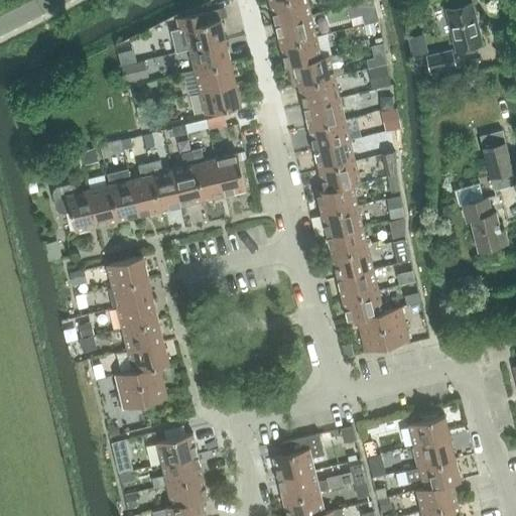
[(276,24),(311,15),(307,0),(281,0),(271,3),(276,24)]
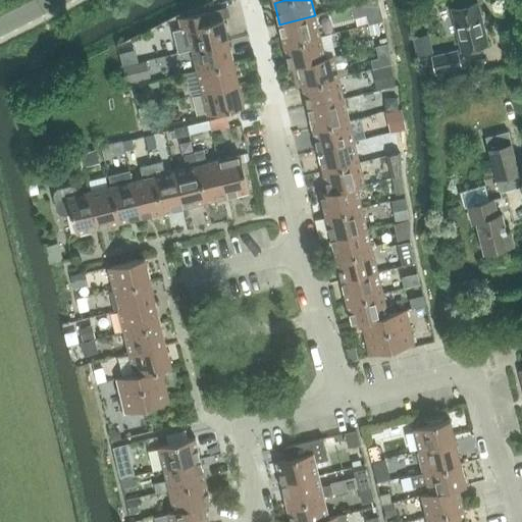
[(378,0),(352,7),(355,17),(367,14),(369,24),(383,20),(378,0)]
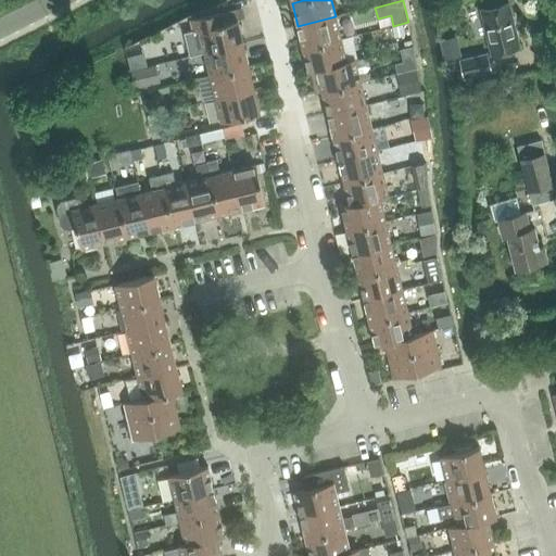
[(519,48),(508,3),(481,10),(492,54),(519,48)]
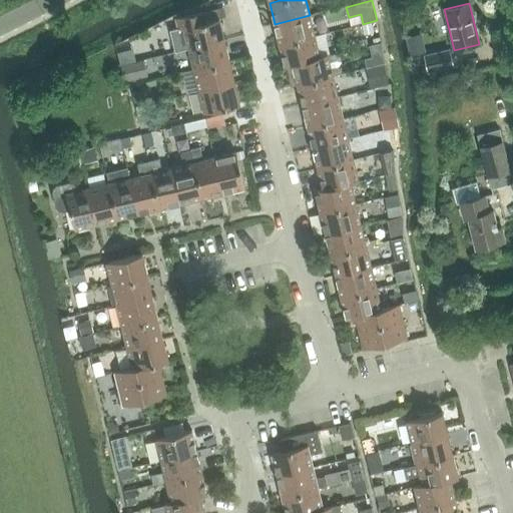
[(176,19),(180,38),(186,37),(189,49),(224,40),(219,18),(209,21),(207,11),(176,19)]
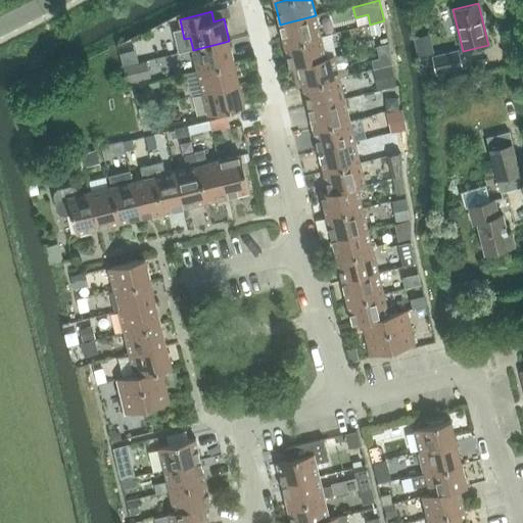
[(316,15),(280,25),(285,46),(321,37),(316,15)]
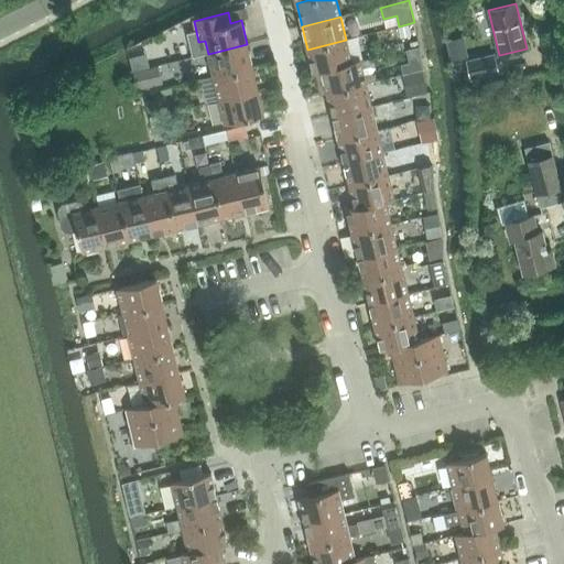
[(145,26),(150,51),(162,49),(158,24),(145,26)]
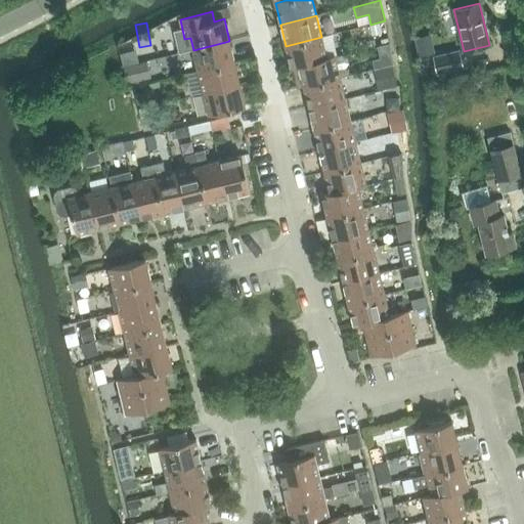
[(380,24),(370,26),(373,35),(382,33),(380,24)]
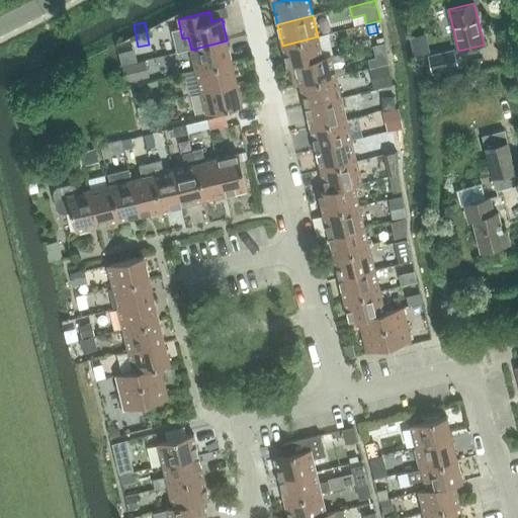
[(425,34),(412,37),(415,55),(429,52),(425,34)]
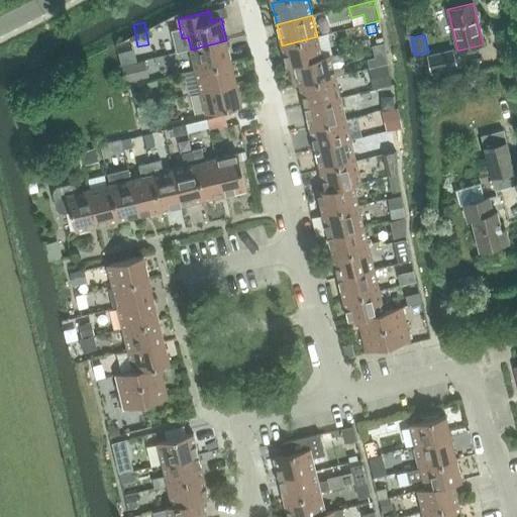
[(317,36),(282,45),(287,67),(295,65),(322,58),(322,57),(317,36)]
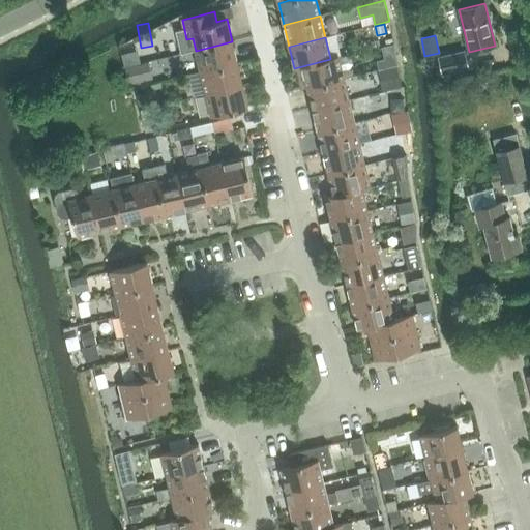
[(201,72),(237,63),(232,41),(196,51),(201,72)]
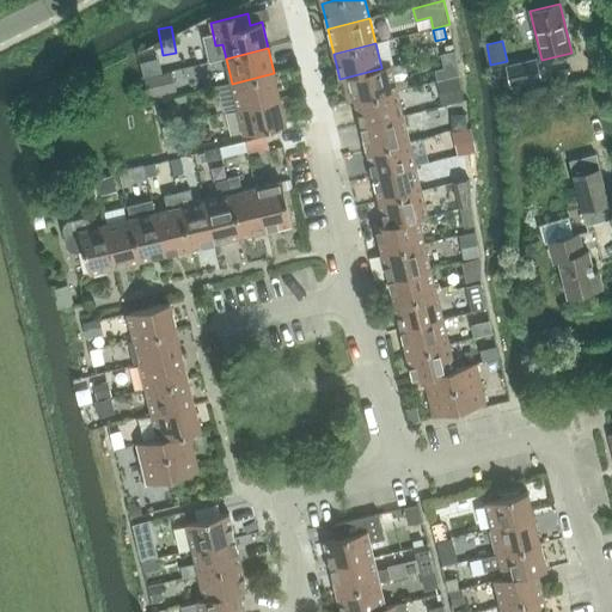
[(513,86),(540,79),(537,60),(508,67),(513,86)]
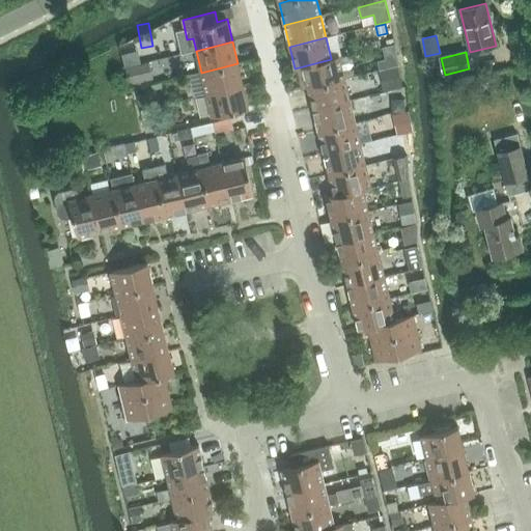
[(339,56),(331,58),(331,59),(303,66),(304,73),(298,74),(302,89),(308,88),(344,79),(353,77),(351,70),(350,70),(353,64),(352,59),(346,56),(339,58),(339,56)]
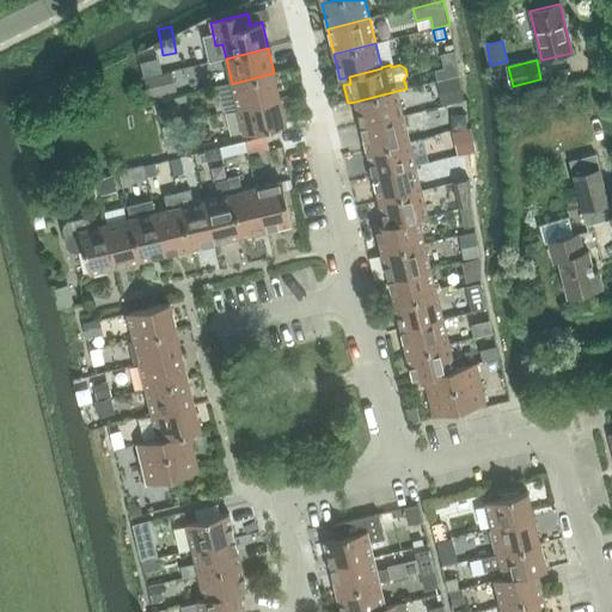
[(458,66),(434,72),(436,81),(458,77),(461,75),(458,66)]
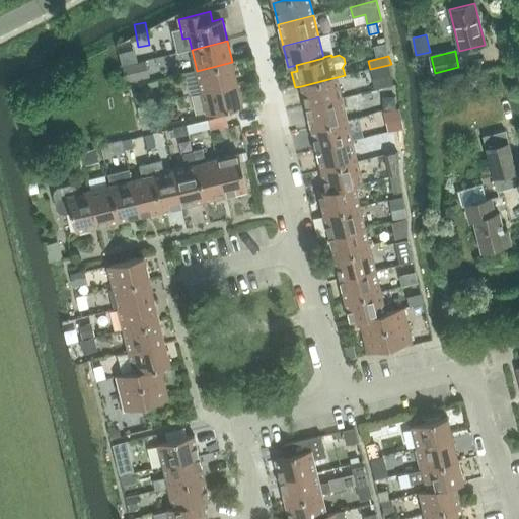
[(145,62),(121,67),(125,83),(149,77),(145,62)]
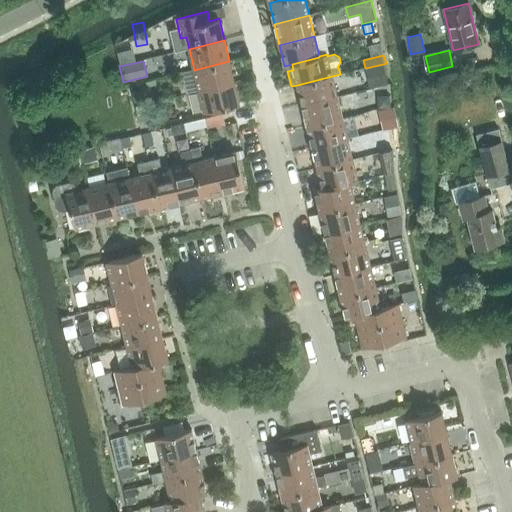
[(199,91),(234,82),(229,61),(194,70),(199,91)]
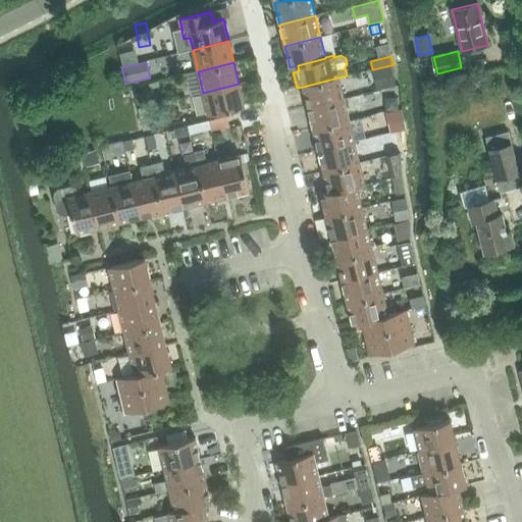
[(390,65),(372,69),(377,89),(396,85),(390,65)]
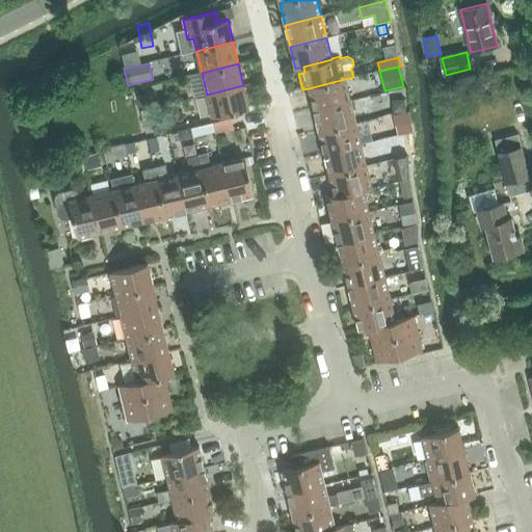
[(314,110),(350,101),(345,79),(309,88),(314,110)]
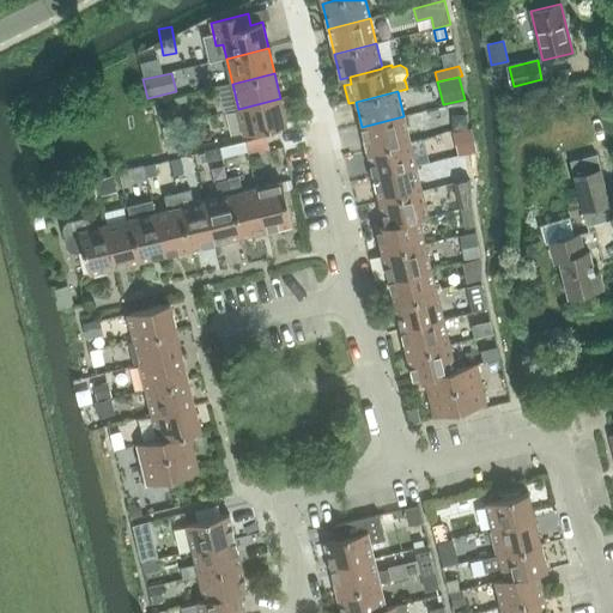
[(238,109),(244,134),(287,125),(280,98),(238,109)]
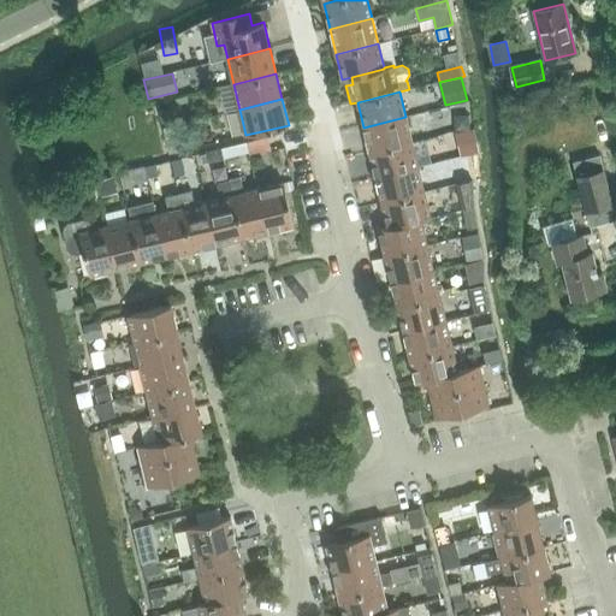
[(171,108),(159,111),(163,125),(175,123),(171,108)]
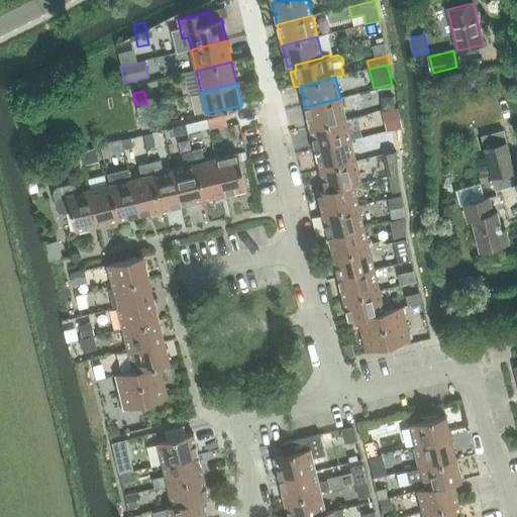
[(393,97),(382,97),(383,108),(394,107),(393,97)]
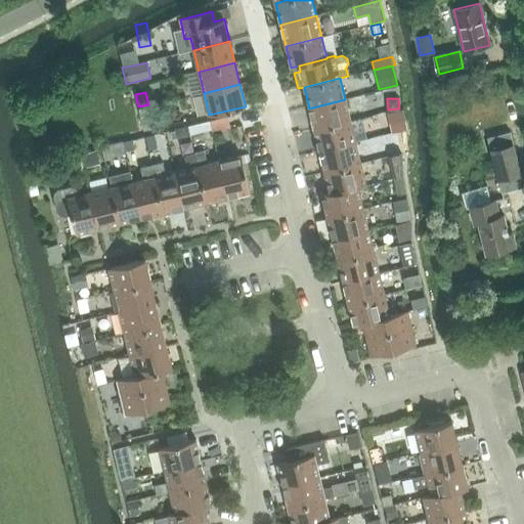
[(345,99),(309,108),(314,130),(350,121),(345,99)]
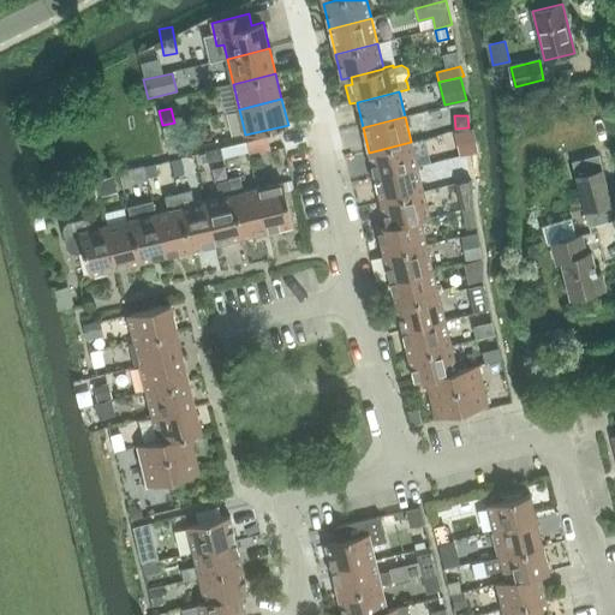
[(173,125),(162,127),(166,143),(177,141),(173,125)]
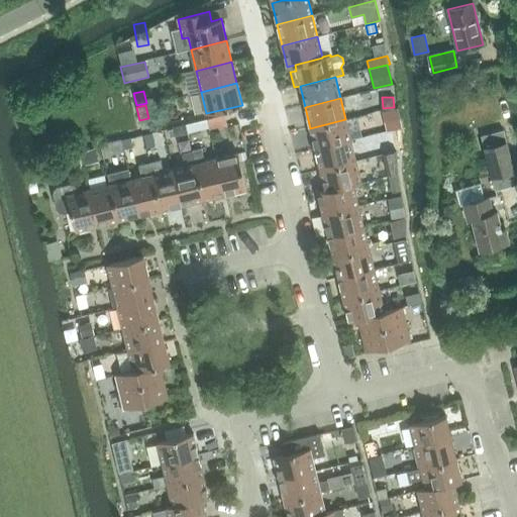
[(397,110),(383,113),(388,131),(400,128),(402,128),(397,110)]
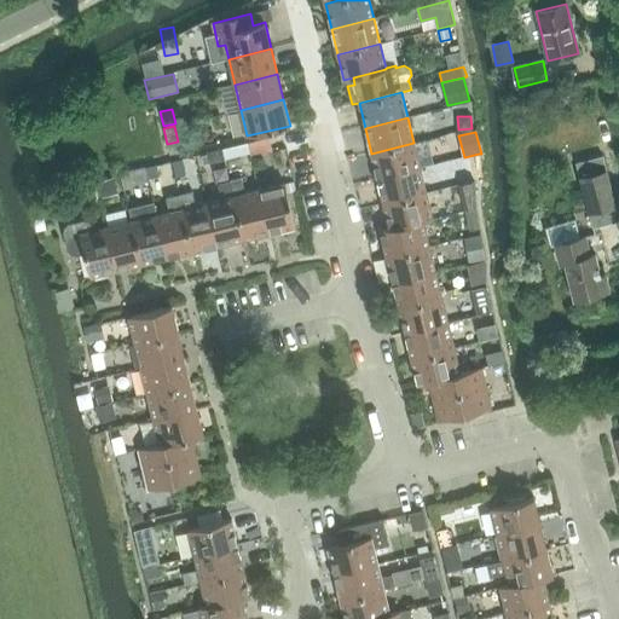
[(414,143),(371,154),(377,179),(421,168),(414,143)]
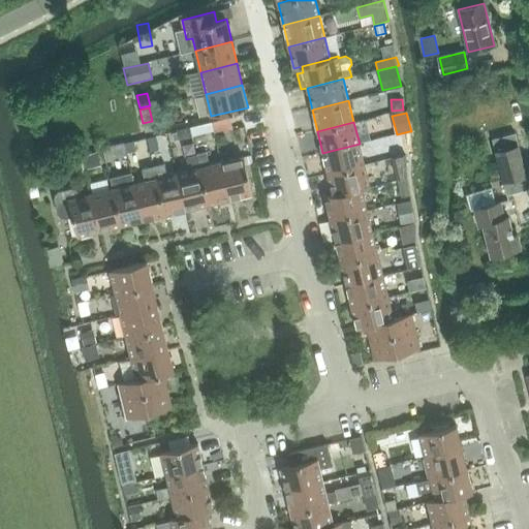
[(212,123),(190,128),(192,137),(214,132),(212,123)]
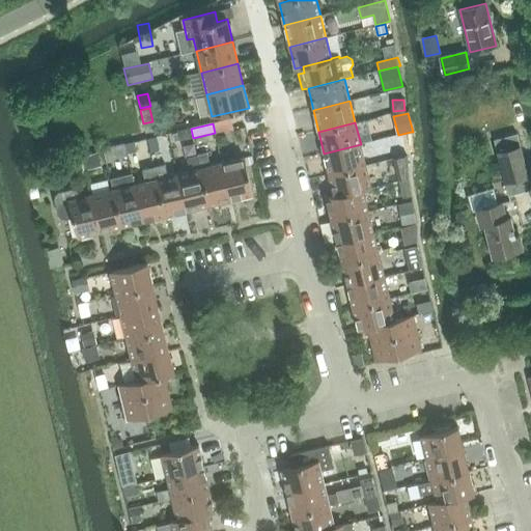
[(191,129),(177,132),(177,133),(179,141),(193,138),(191,129)]
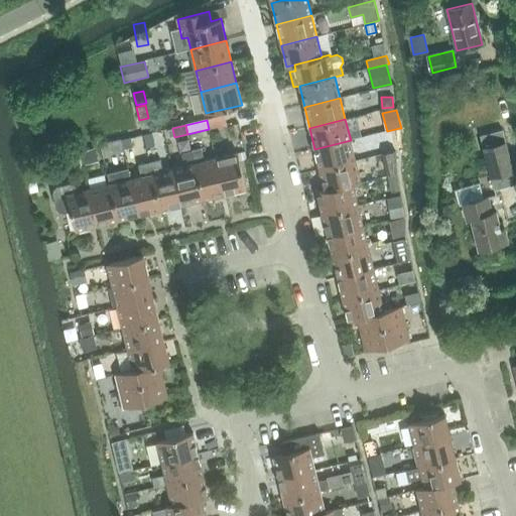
[(394,130),(381,133),(383,139),(386,152),(396,150),(394,130)]
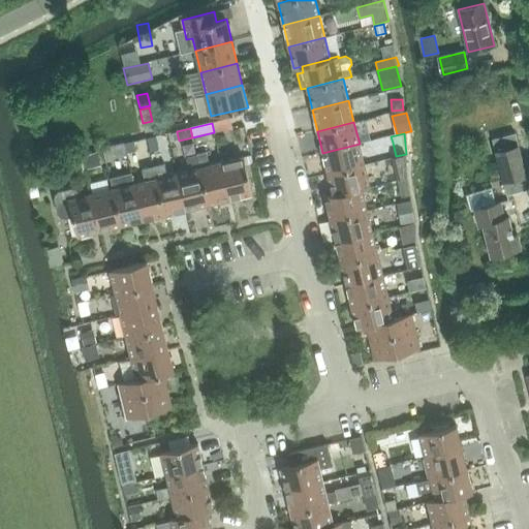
[(492,138),(495,151),(518,145),(515,133),(492,138)]
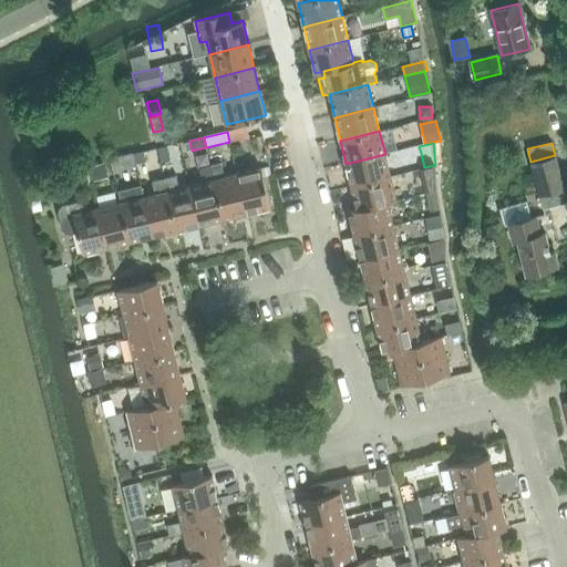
[(162,162),(169,161),(166,146),(158,148),(162,162)]
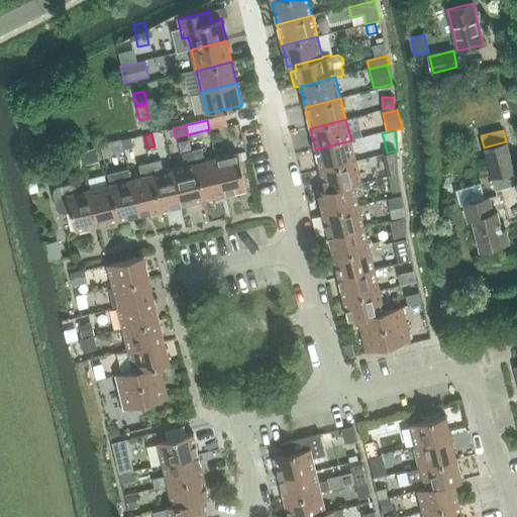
[(131,138),(121,140),(124,150),(133,147),(131,138)]
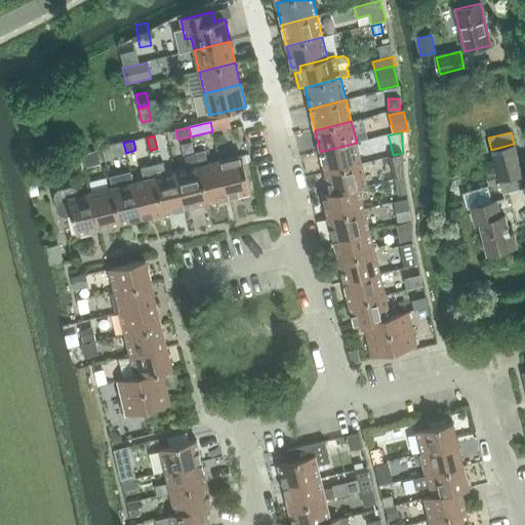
[(123,143),(110,147),(112,156),(126,153),(123,143)]
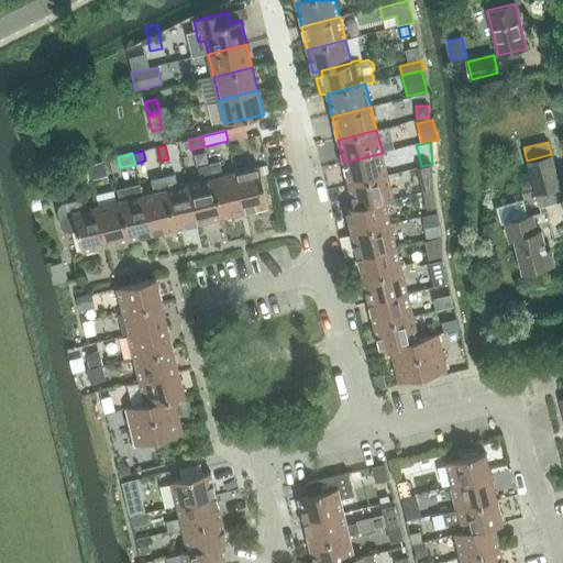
[(349,186),(388,176),(387,175),(384,161),(383,153),(343,163),(349,186)]
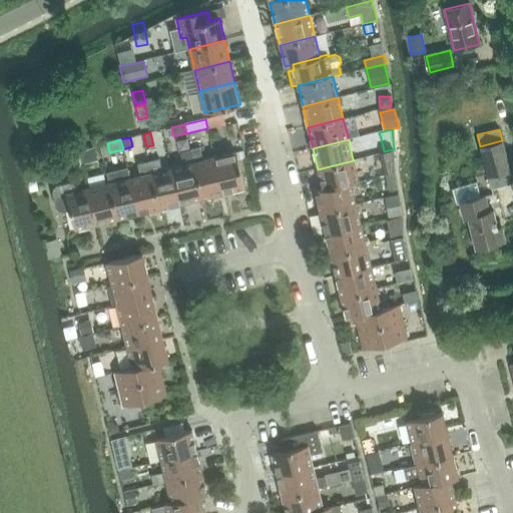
[(504,140),(480,146),(487,173),(511,168),(504,140)]
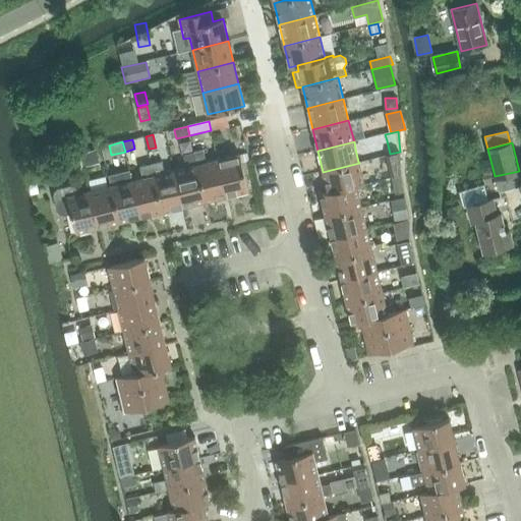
[(368,146),(355,149),(358,162),(372,159),(368,146)]
